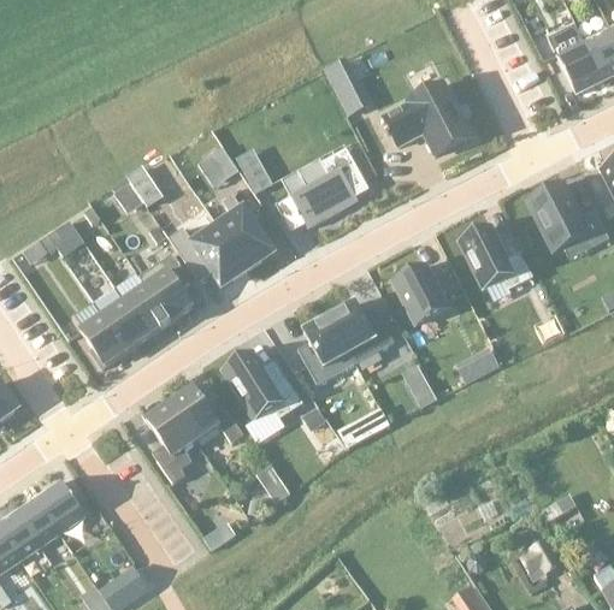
[(574,23),(548,36),(577,93),(603,80),(584,41),(574,23)]
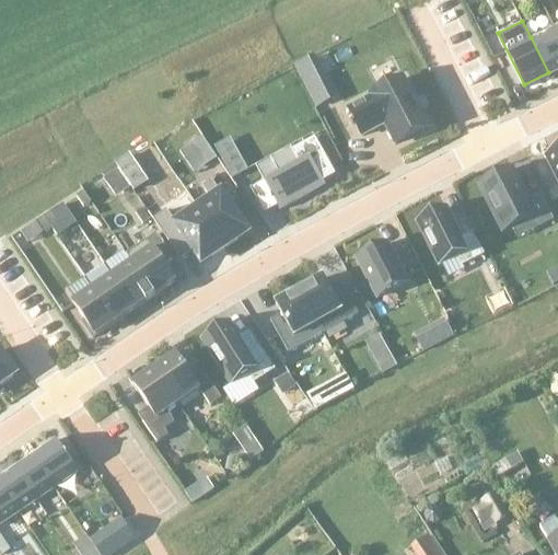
[(557,31),(555,25),(531,37),(548,72),(557,67),(557,31)]
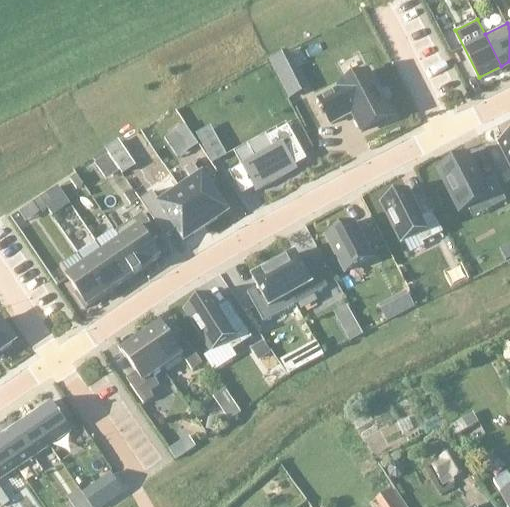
[(340,86),(319,97),(332,121),(352,110),(361,128),(392,113),(369,68),(338,83),(340,86)]
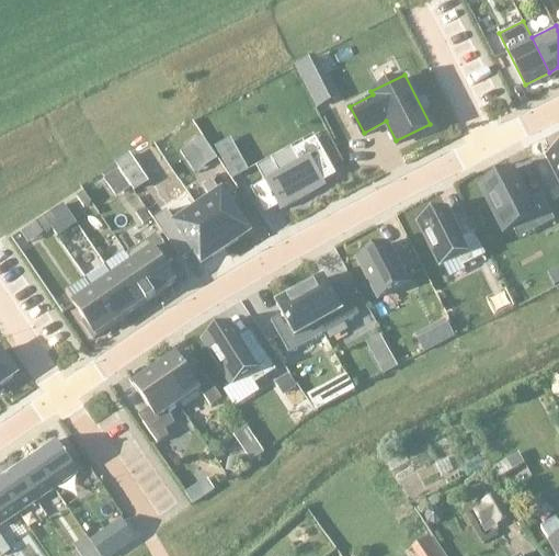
[(218,156),(203,133),(192,140),(207,163),(218,156)]
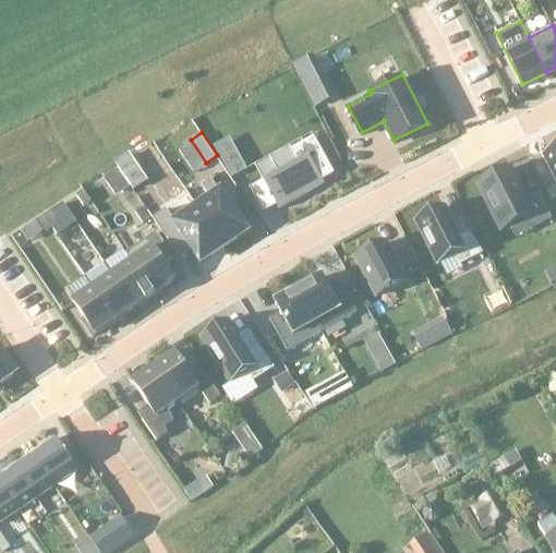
[(313,182),(323,178),(335,171),(314,134),(292,146),(299,158),(264,177),(277,203),(279,206),(315,187),(313,182)]
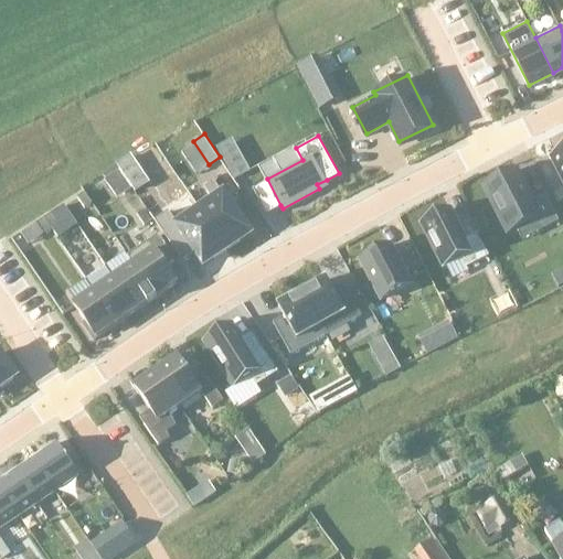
[(562,147),(552,153),(562,174),(562,147)]
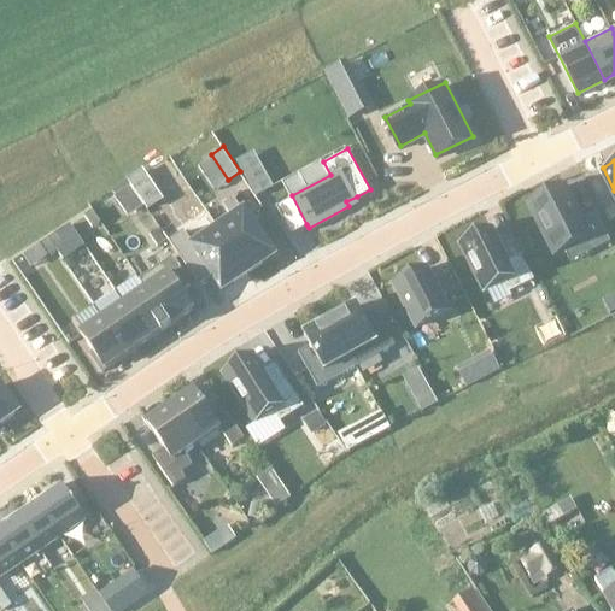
[(127,176),(148,207),(164,195),(144,165),(127,176)]
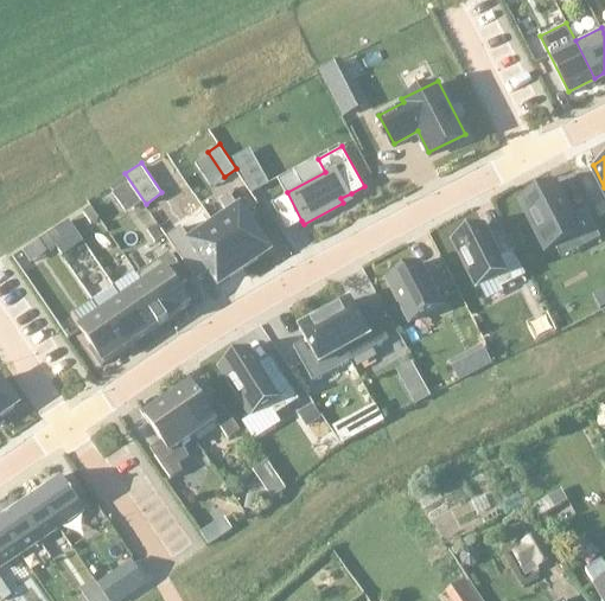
[(555,179),(521,197),(546,248),(555,242),(579,230),(586,242),(600,235),(586,206),(573,212),(555,179)]
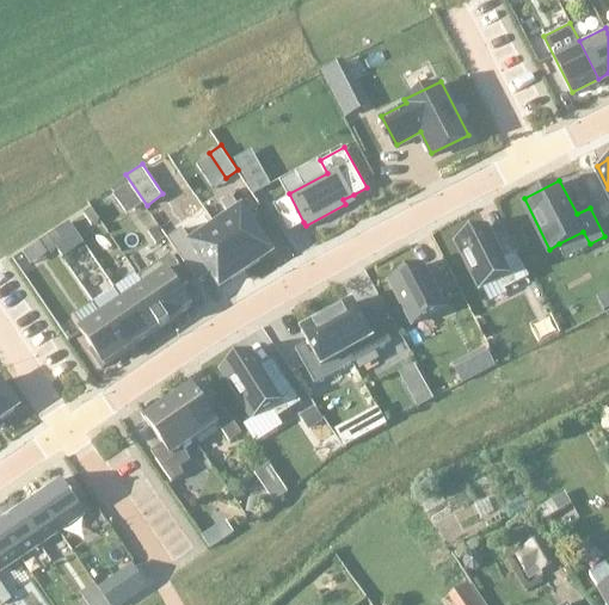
[(228,210),(213,220),(216,224),(217,224),(246,266),(271,251),(232,192),(221,199),(228,210)]
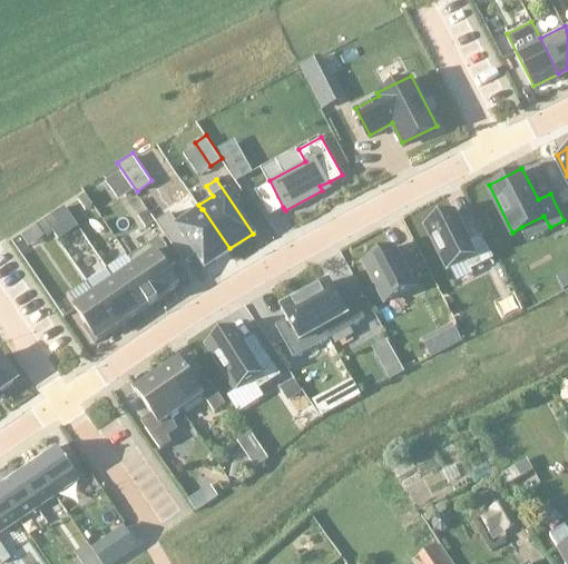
[(92,201),(86,191),(79,196),(86,207),(92,201)]
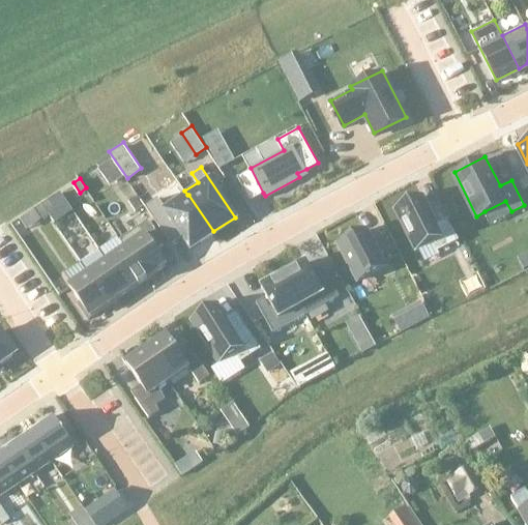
[(422,193),(396,206),(416,248),(433,239),(438,250),(459,238),(447,216),(437,223),(422,193)]
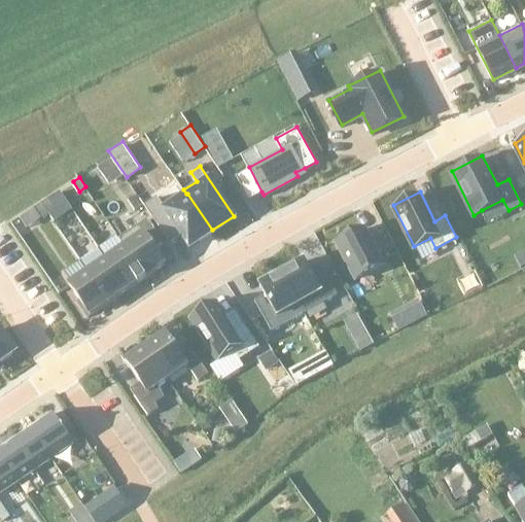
[(158,195),(145,203),(159,223),(171,215),(190,244),(212,230),(187,194),(186,194),(167,208),(158,195)]
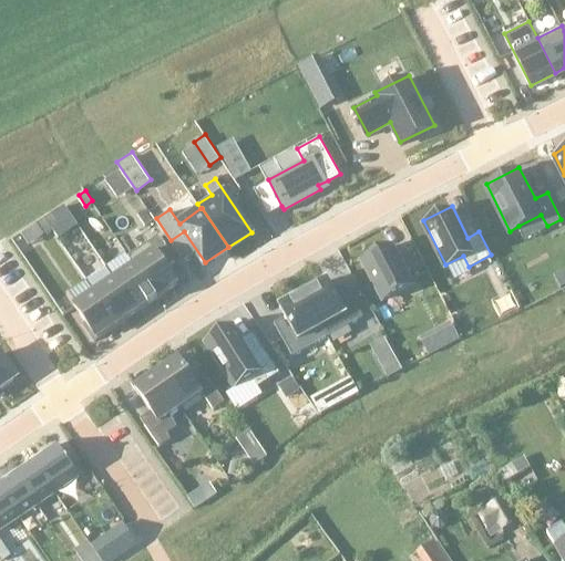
[(44,215),(52,226),(60,221),(52,210),(44,215)]
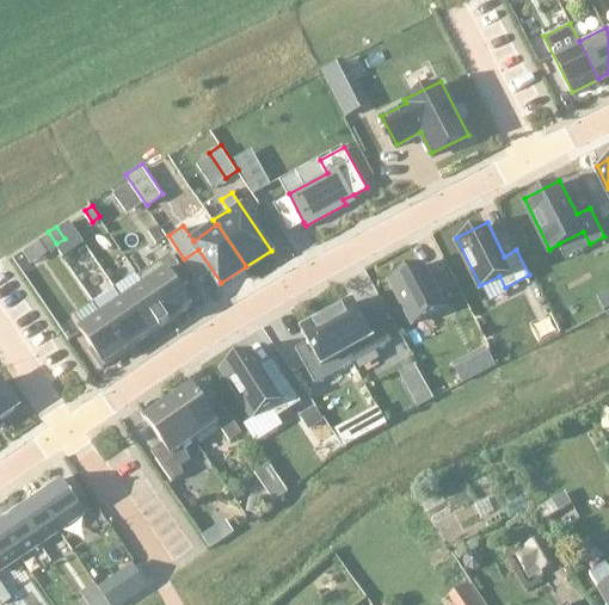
[(48,249),(56,244),(48,232),(40,238),(48,249)]
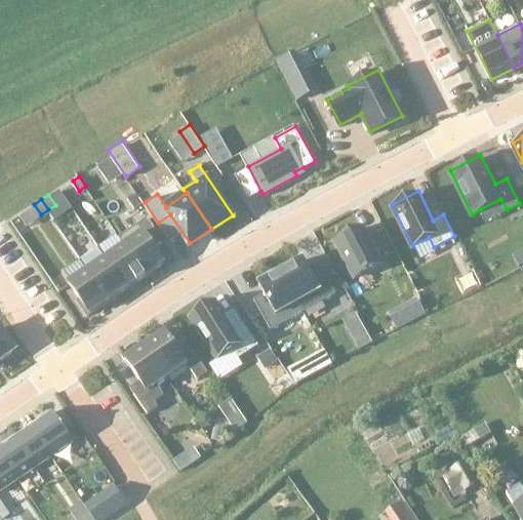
[(148,215),(119,235),(146,274),(164,261),(154,246),(163,239),(148,215)]
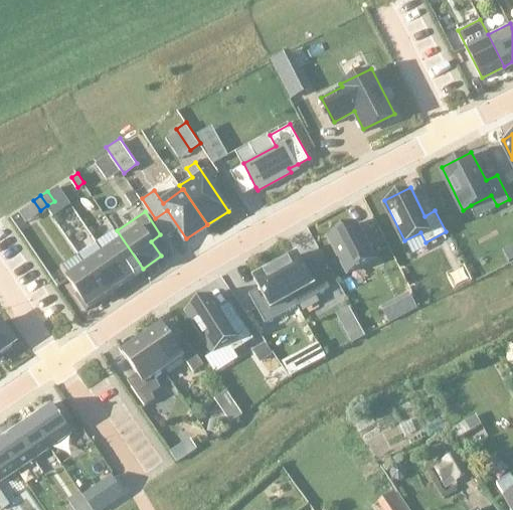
[(355,220),(330,234),(349,271),(374,257),(355,220)]
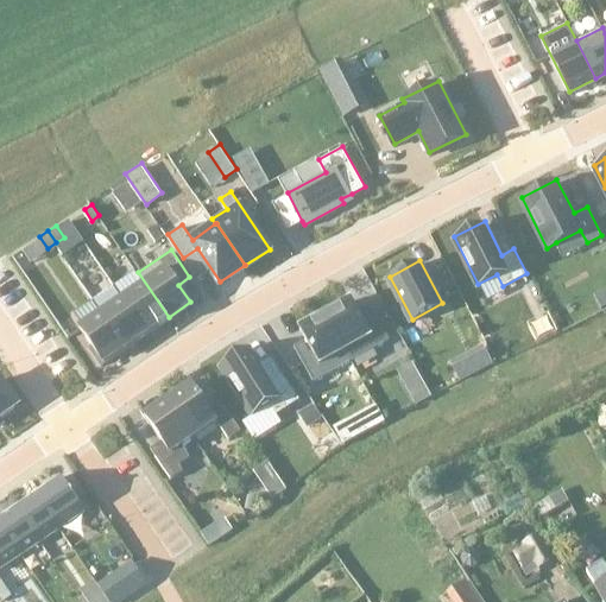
[(169,317),(138,272),(137,273),(144,282),(122,296),(147,331),(169,317)]
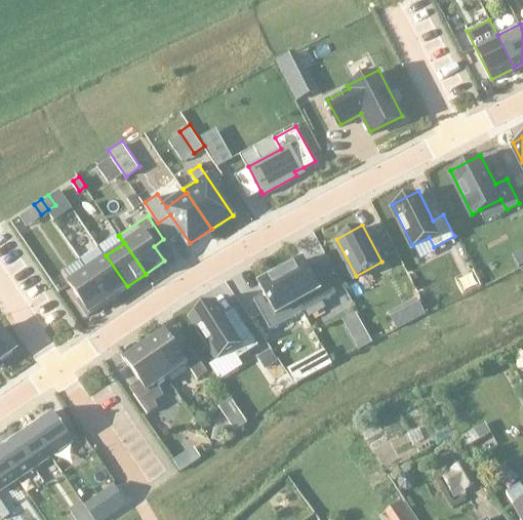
[(127,286),(106,255),(87,269),(109,300),(127,286)]
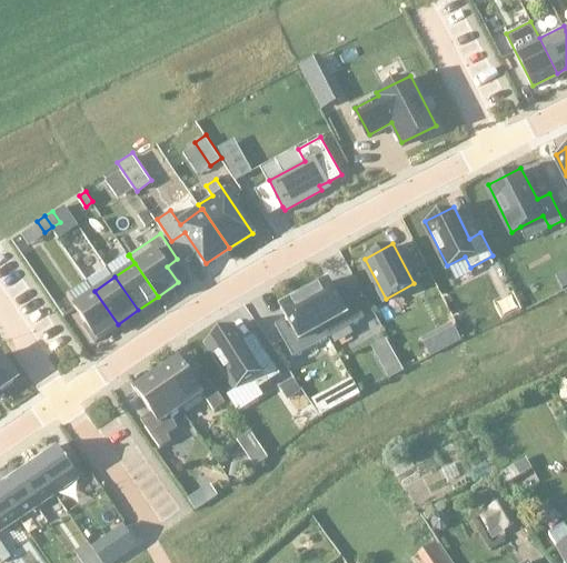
[(365,315),(346,283),(335,290),(328,278),(305,291),(328,335),(365,315)]
